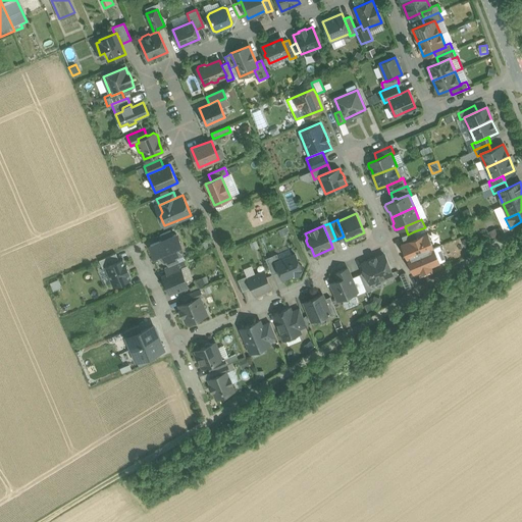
[(170,230),(160,235),(162,241),(172,236),(170,230)]
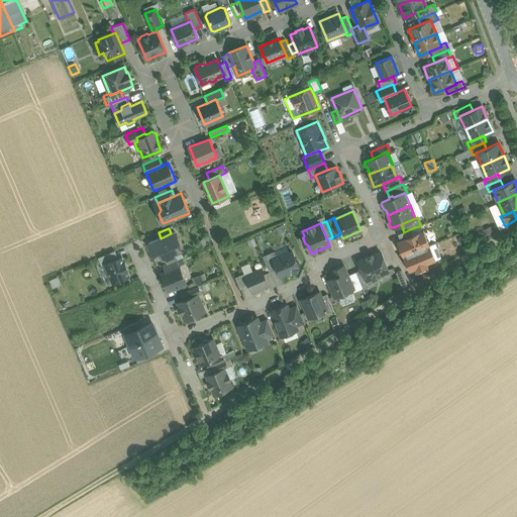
[(404,232),(398,234),(400,240),(412,235),(410,229),(404,232)]
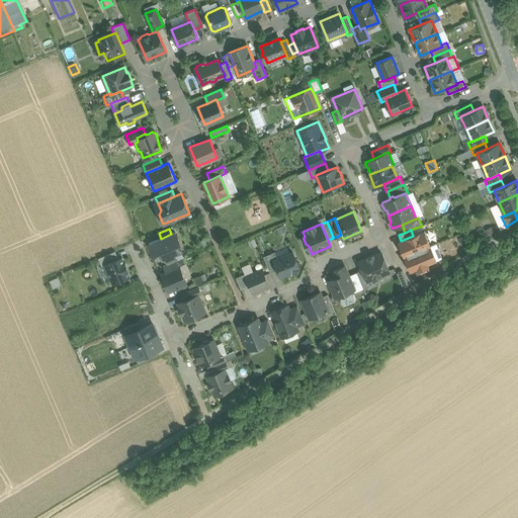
[(401,241),(398,242),(404,257),(430,246),(424,231),(413,236),(401,241)]
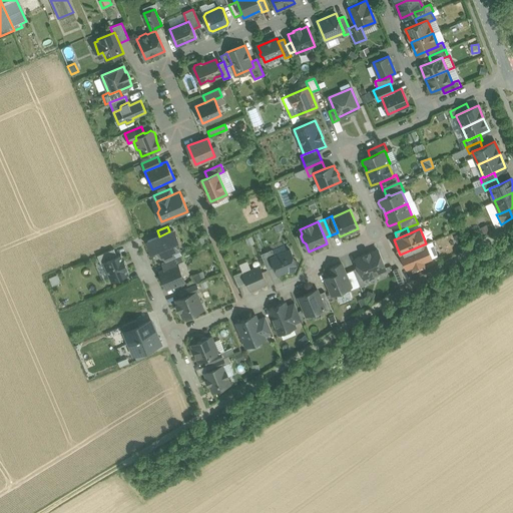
[(159,236),(147,241),(151,250),(153,249),(160,258),(162,257),(166,262),(174,258),(182,254),(172,241),(177,239),(173,230),(169,231),(159,236)]
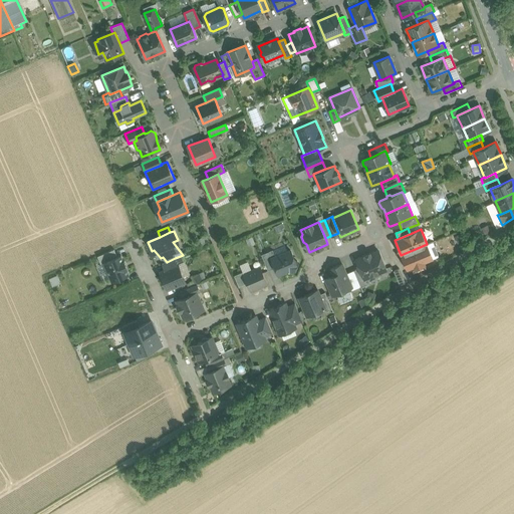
[(427,244),(401,255),(407,269),(414,267),(415,270),(426,265),(425,262),(433,259),(427,244)]
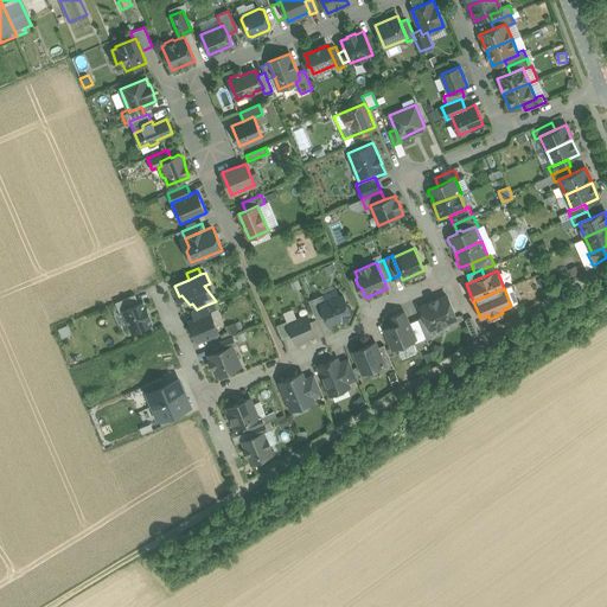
[(321,295),(308,301),(317,319),(325,315),(320,305),(325,304),(321,295)]
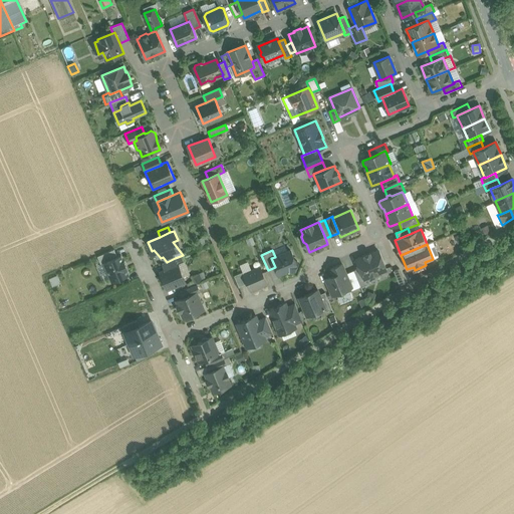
[(275,257),(271,258),(275,267),(278,275),(289,270),(293,272),(297,261),(295,260),(290,250),(275,257)]
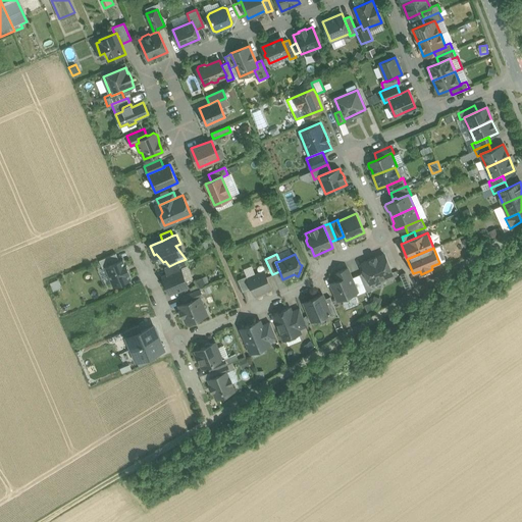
[(384,255),(376,258),(376,257),(370,259),(370,260),(362,264),(365,272),(370,282),(393,273),(384,255)]
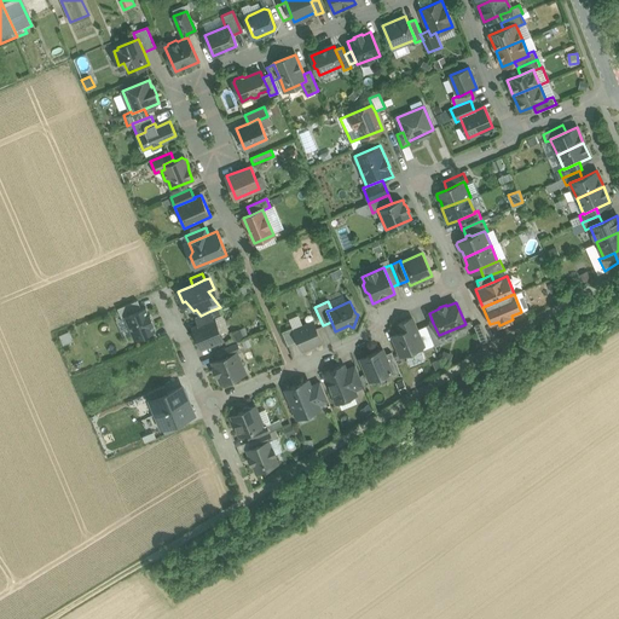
[(146,307),(125,316),(134,340),(156,331),(146,307)]
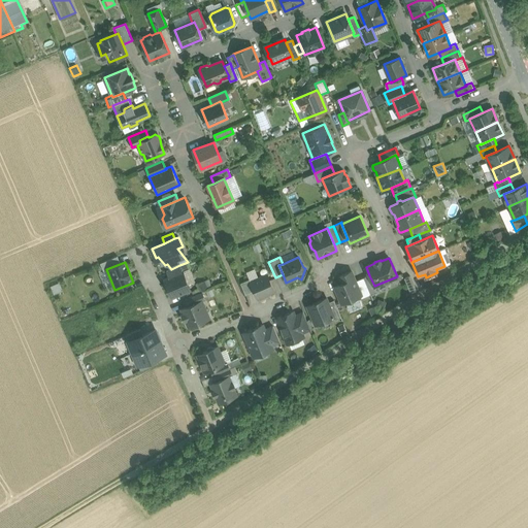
[(171,269),(166,271),(169,277),(183,272),(179,265),(171,269)]
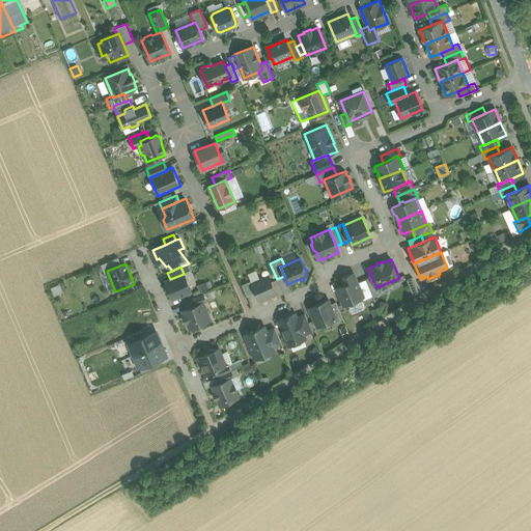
[(353,273),(341,278),(344,285),(337,288),(343,305),(362,297),(363,297),(357,283),(353,273)]
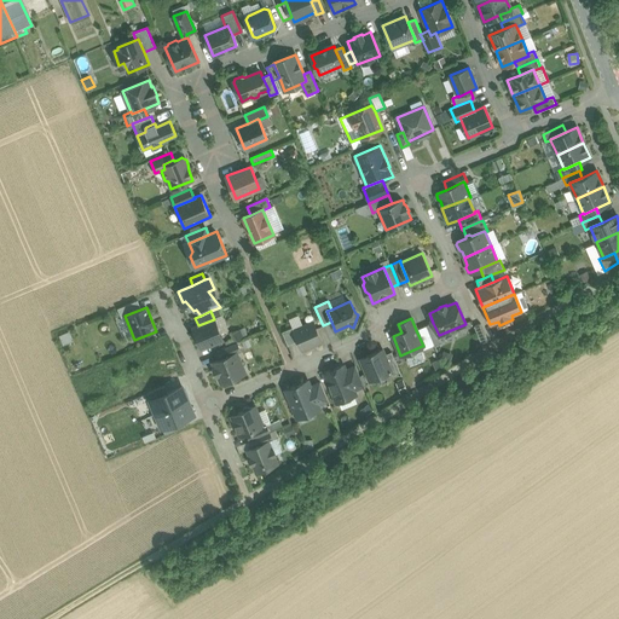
[(198,325),(194,328),(202,347),(223,339),(214,319),(198,325)]
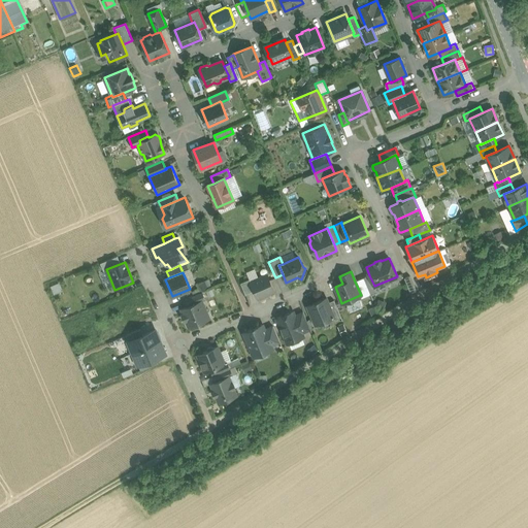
[(267,275),(259,278),(258,277),(250,281),(254,291),(257,298),(274,291),(267,275)]
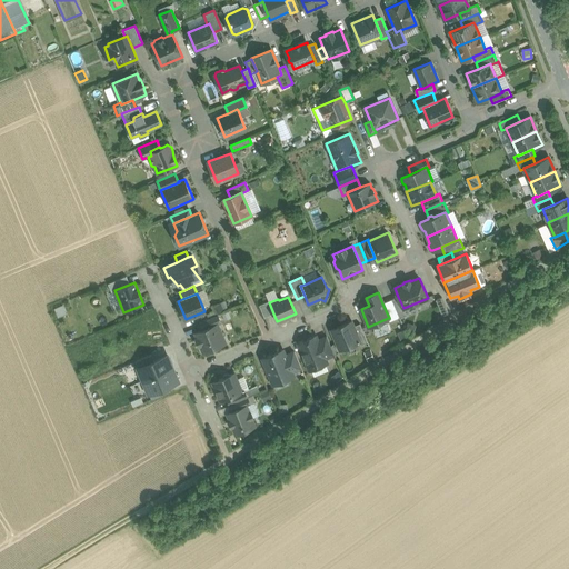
[(398,297),(392,299),(399,318),(407,315),(403,308),(398,297)]
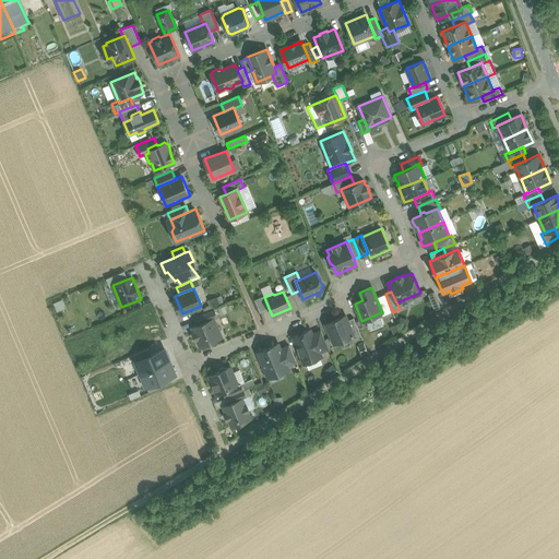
[(441,309),(433,292),(428,295),(436,312),(441,309)]
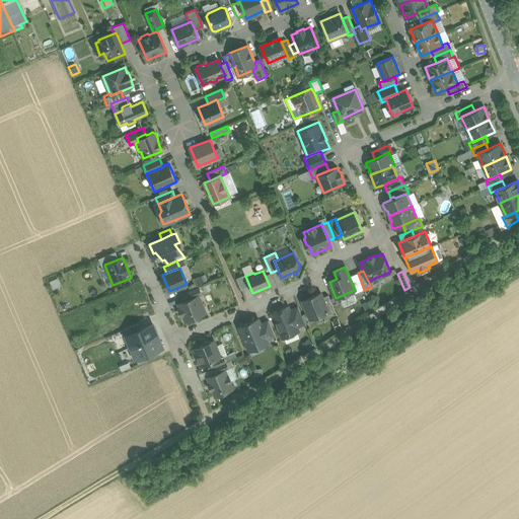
[(364,290),(358,273),(349,277),(355,290),(354,290),(356,293),(364,290)]
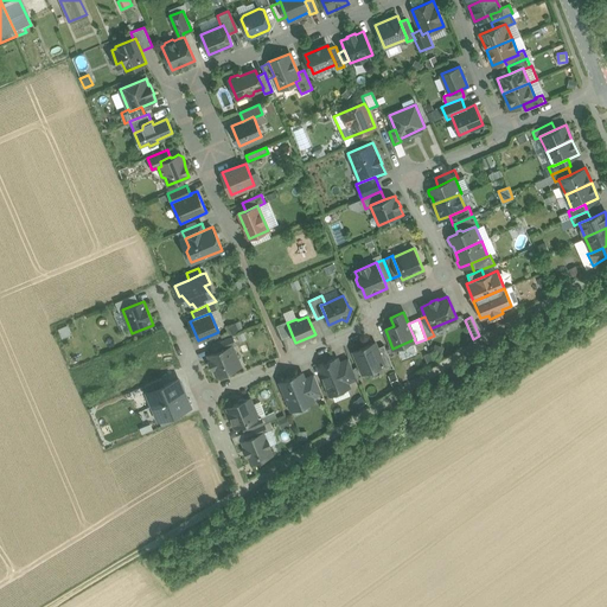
[(287,321),(276,325),(282,338),(292,334),(287,323),(287,321)]
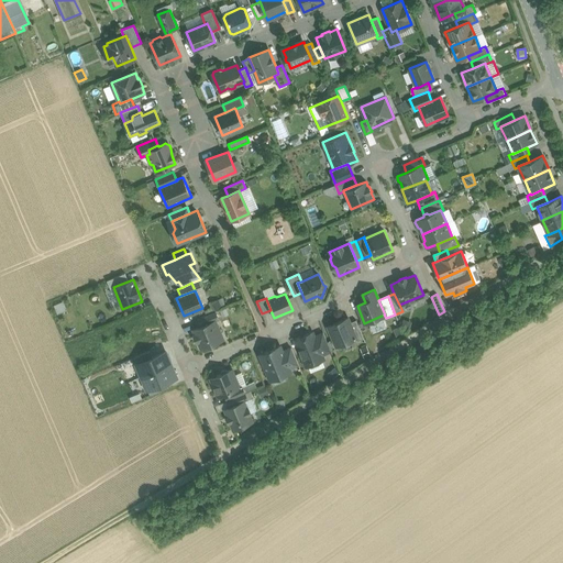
[(216,311),(197,319),(200,327),(216,320),(216,321),(219,320),(216,311)]
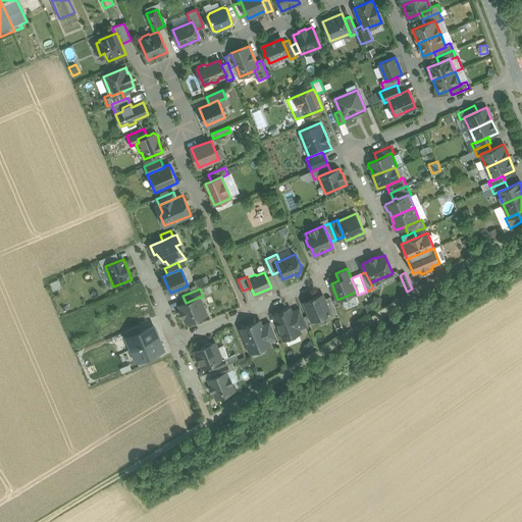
[(322,295),(304,302),(312,321),(329,313),(330,313),(324,299),(322,295)]
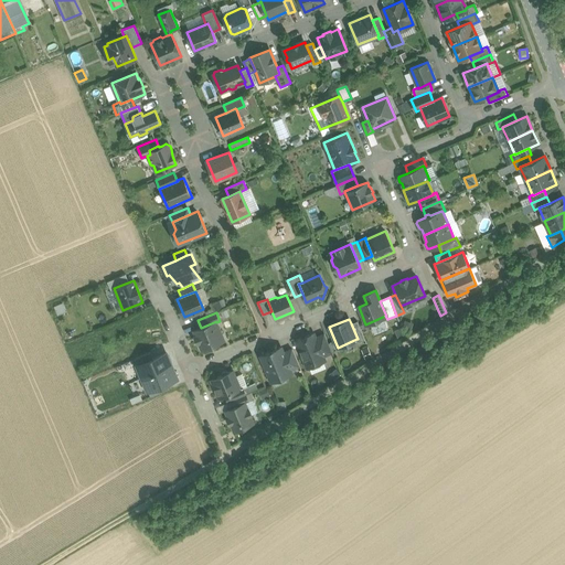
[(201,328),(194,331),(195,336),(194,336),(198,343),(199,342),(202,350),(224,340),(216,322),(216,321),(201,328)]
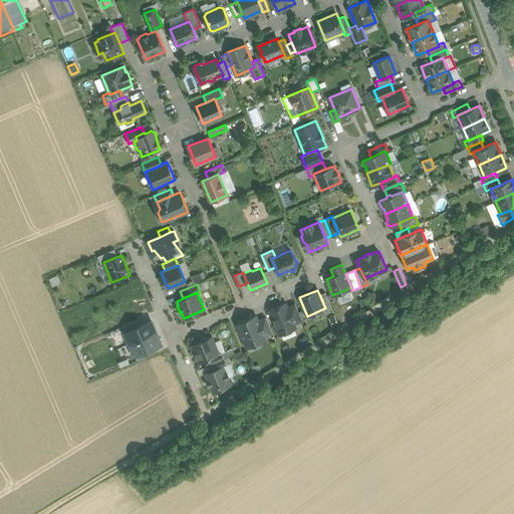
[(332,309),(325,292),(319,294),(325,308),(324,308),(326,311),(332,309)]
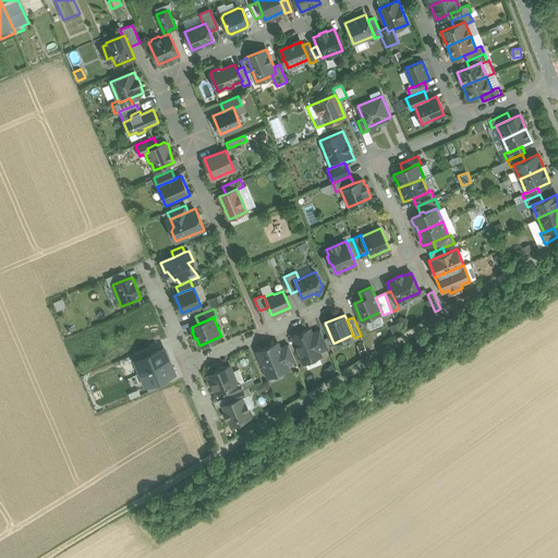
[(310,329),(292,337),(303,363),(320,355),(319,352),(312,334),(310,329)]
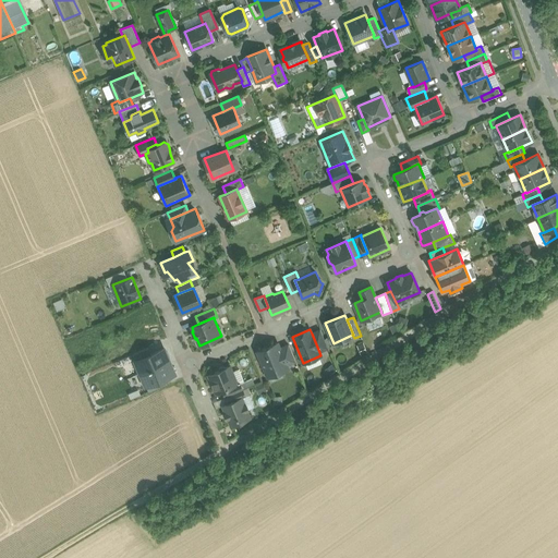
[(320,329),(312,334),(319,352),(328,348),(320,329)]
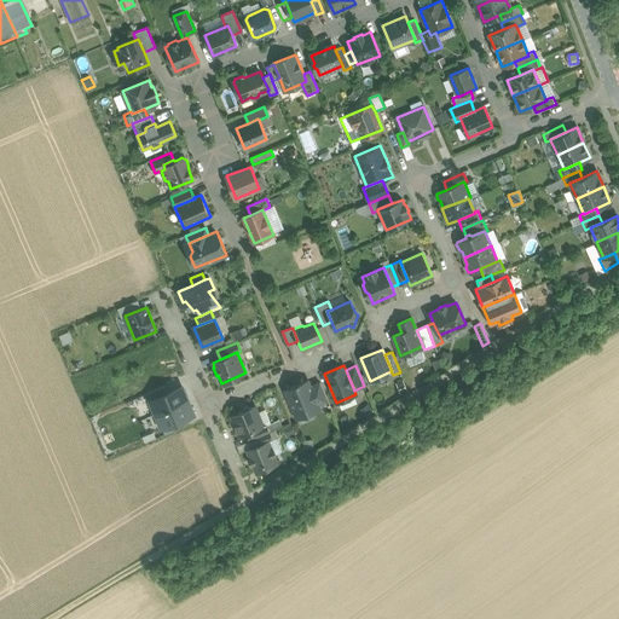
[(308,381),(285,389),(298,417),(319,409),(311,387),(308,381)]
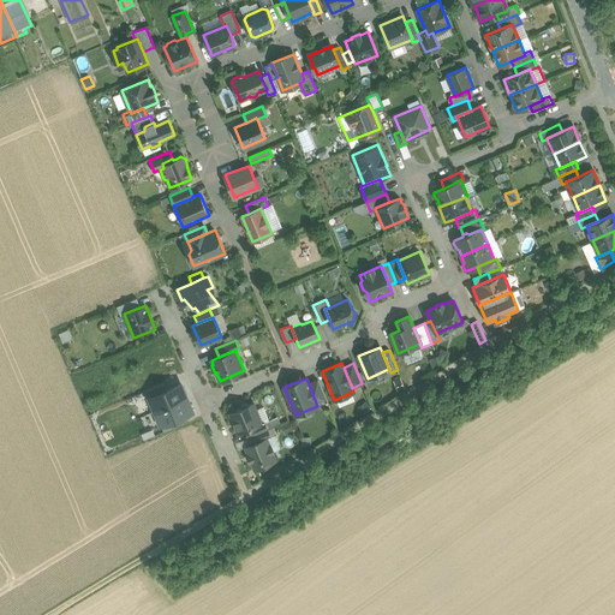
[(318,380),(309,384),(316,401),(326,398),(318,380)]
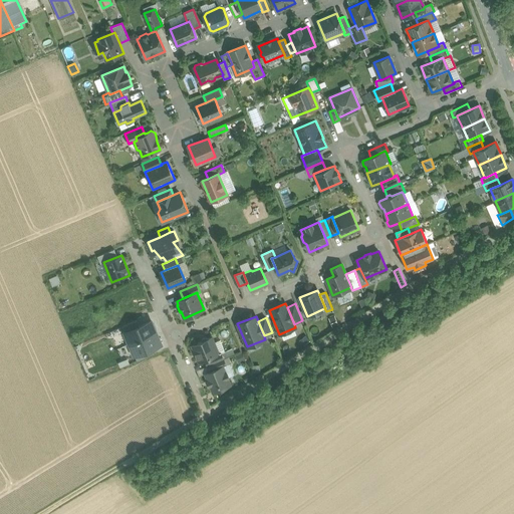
[(152,320),(124,332),(135,355),(148,349),(162,343),(152,320)]
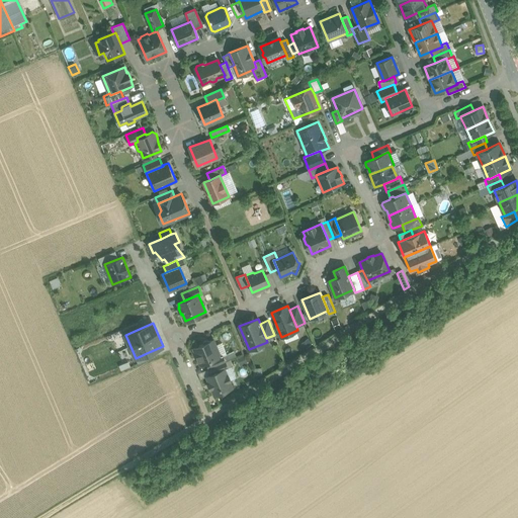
[(210,341),(206,340),(203,341),(202,344),(194,348),(201,364),(206,362),(220,357),(220,356),(212,340),(210,341)]
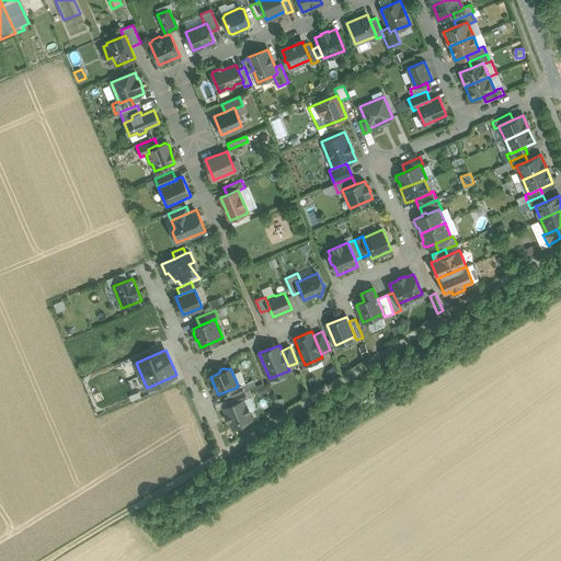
[(163,387),(161,381),(147,388),(149,393),(163,387)]
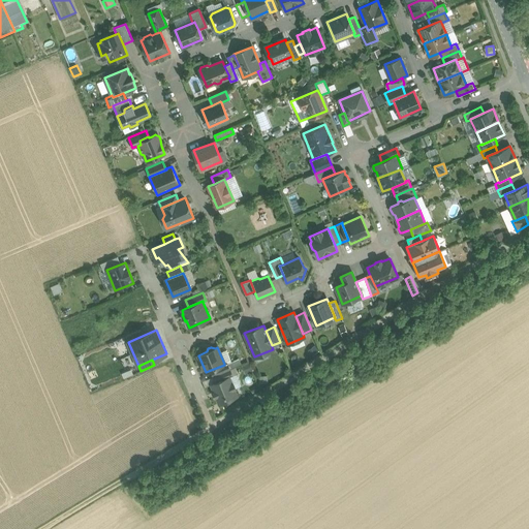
[(224,365),(211,370),(214,376),(230,369),(227,363),(224,364),(224,365)]
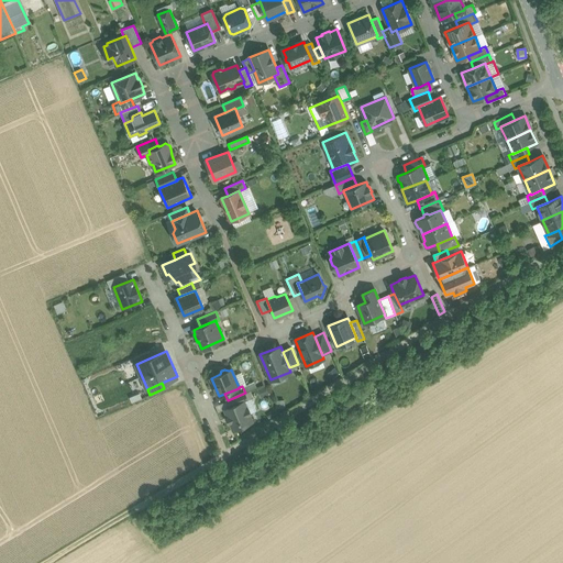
[(245,393),(228,400),(230,407),(244,400),(244,401),(247,399),(245,393)]
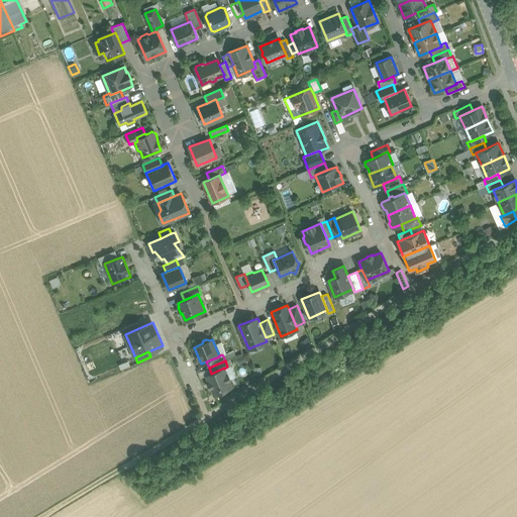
[(211,374),(206,376),(209,383),(208,383),(210,388),(211,388),(214,395),(232,387),(229,380),(230,379),(228,375),(227,375),(224,369),(224,368),(211,374)]
